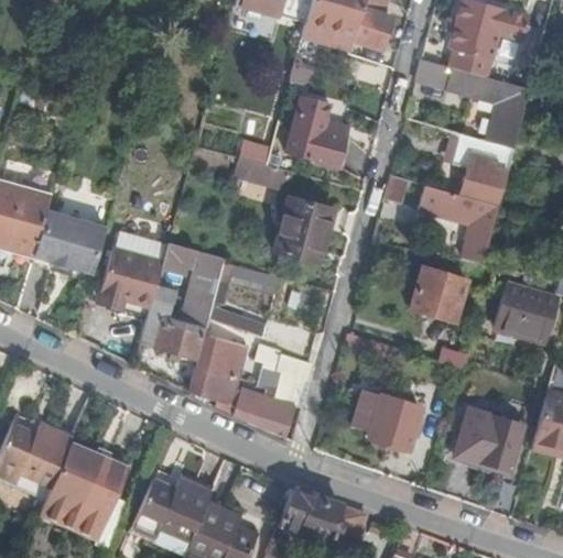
[(240,0),(239,4),(277,15),(281,0),(240,0)]
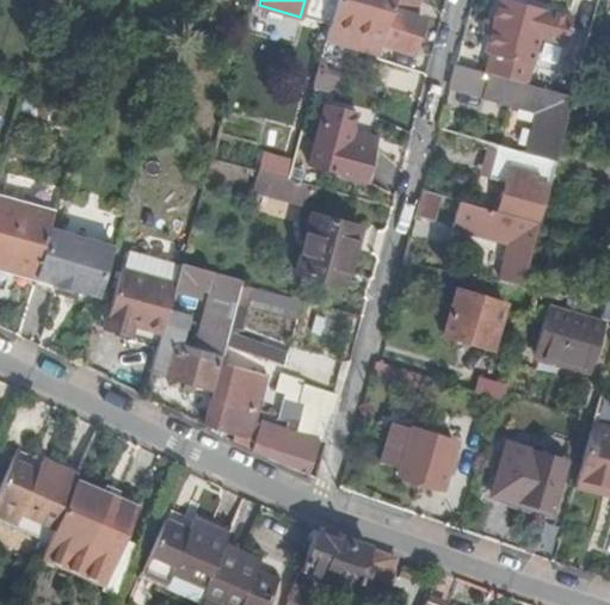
[(338,0),(327,39),(380,55),(383,43),(395,0),(338,0)]
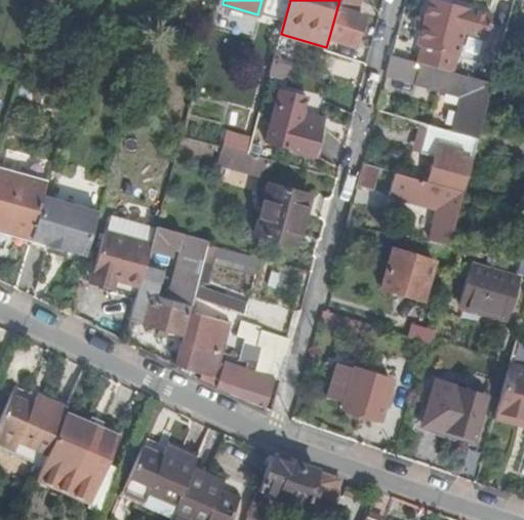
[(339,0),(329,37),(356,45),(365,15),(358,13),(362,0),(339,0)]
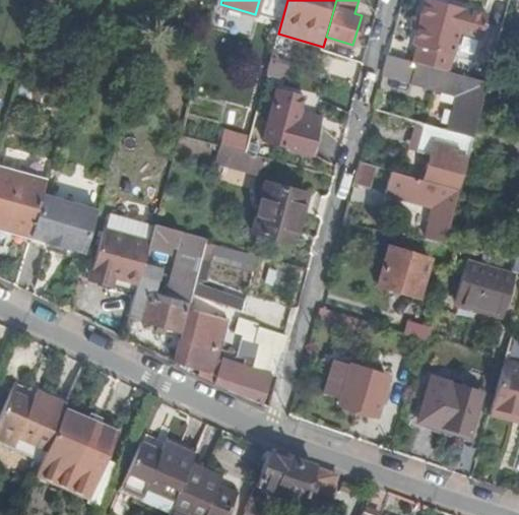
[(413,61),(449,70),(459,30),(481,37),(488,13),(441,0),(426,0),(413,43),(418,44),(413,61)]
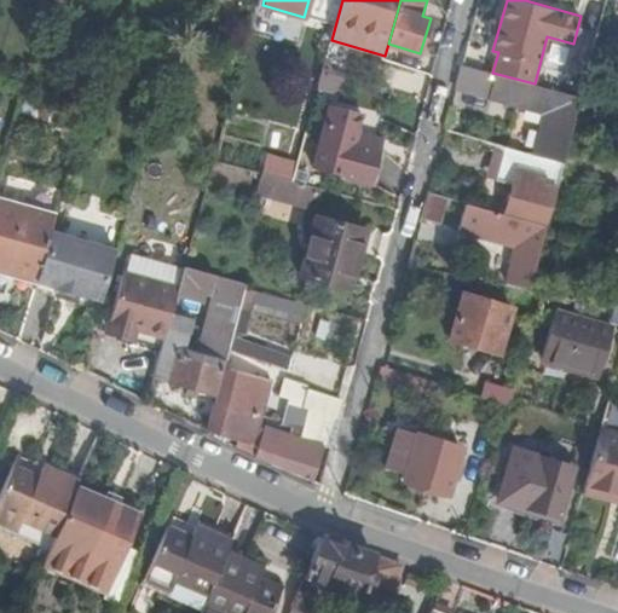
[(583,98),(582,98),(535,84),(492,73),(462,64),(456,88),(548,114),(537,155),(546,157),(565,162),(583,98)]
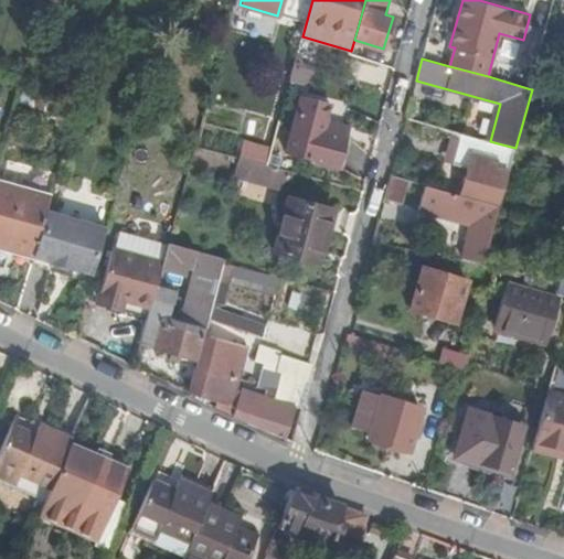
[(326,139),(320,162),(340,168),(348,139),(323,132),(327,121),(331,104),(302,96),(294,130),(326,139)]
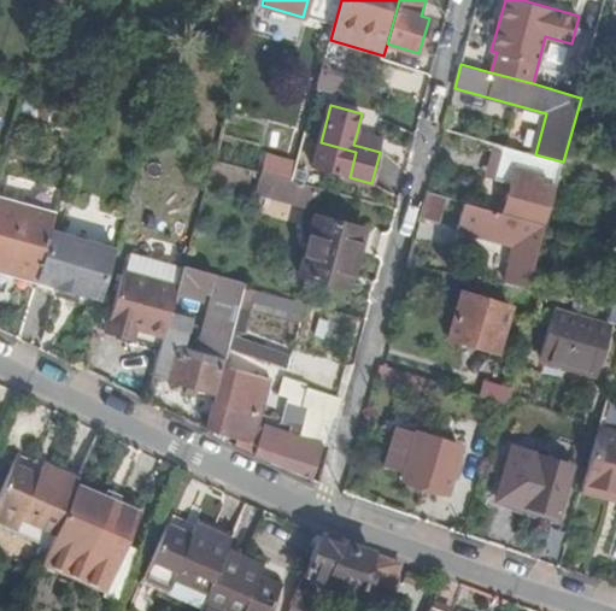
[(353,145),(380,152),(383,140),(357,133),(353,145)]
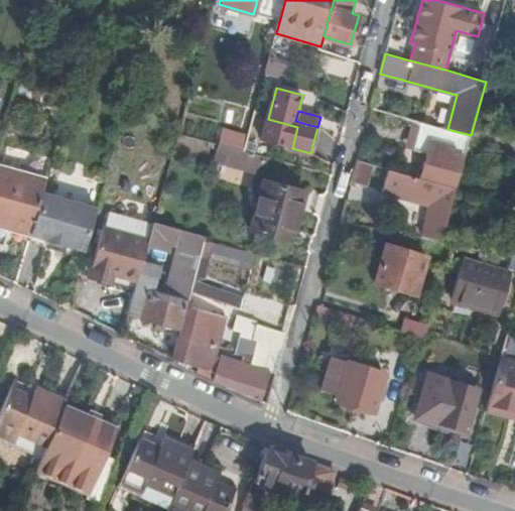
[(262,141),(292,148),(297,127),(268,119),(262,141)]
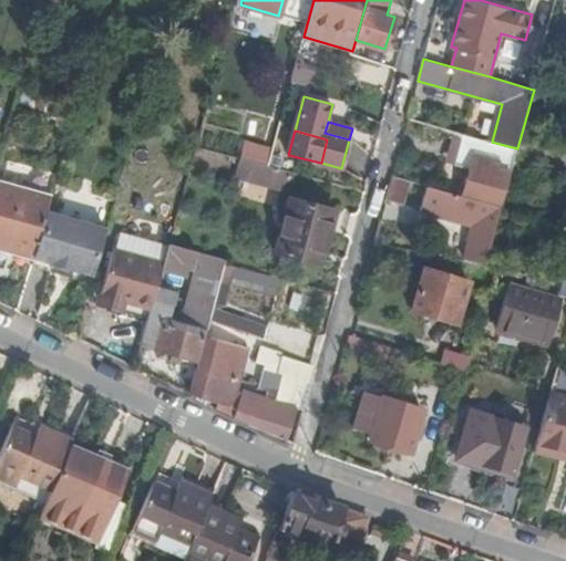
[(511,173),(517,148),(500,144),(498,149),(465,141),(461,159),(472,163),(463,196),(483,201),(493,168),(511,173)]
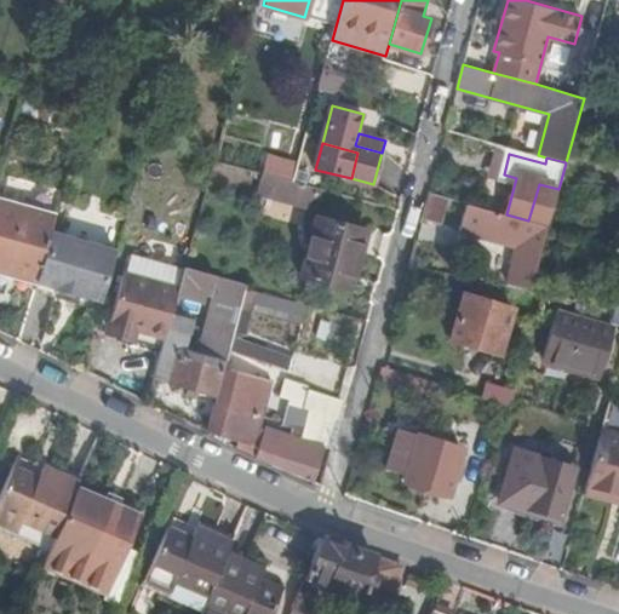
[(276,177),(271,196),(280,199),(285,178),(276,177)]
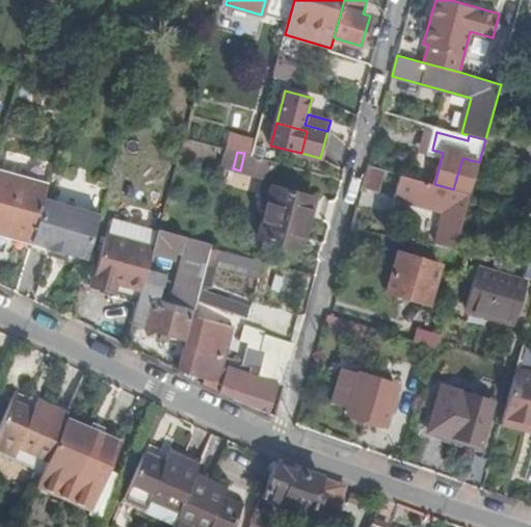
[(267,177),(271,160),(251,155),(244,153),(240,170),(267,177)]
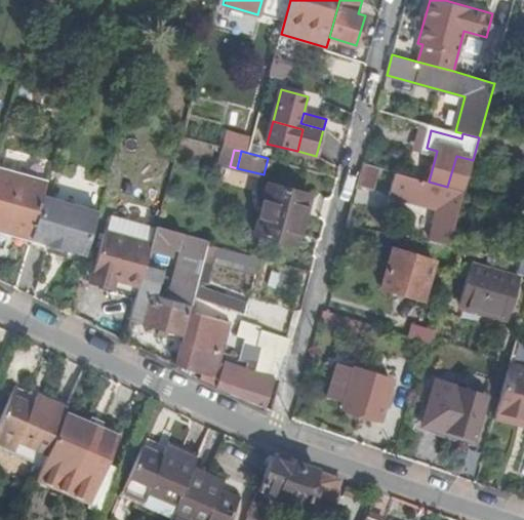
[(465,192),(473,160),(456,156),(447,187),(465,192)]
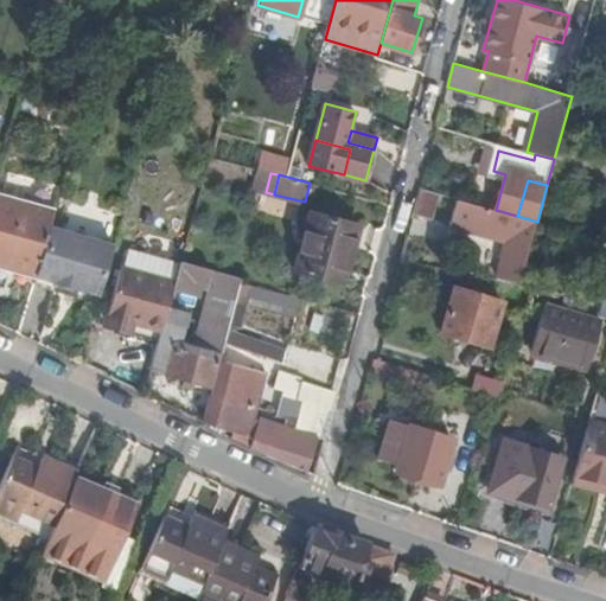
[(420,190),(413,213),(432,218),(439,194),(420,190)]
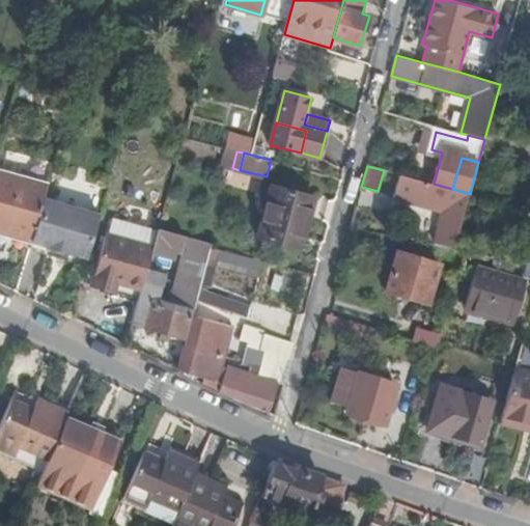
[(0,231),(33,241),(33,240),(46,197),(49,186),(0,170),(0,231)]
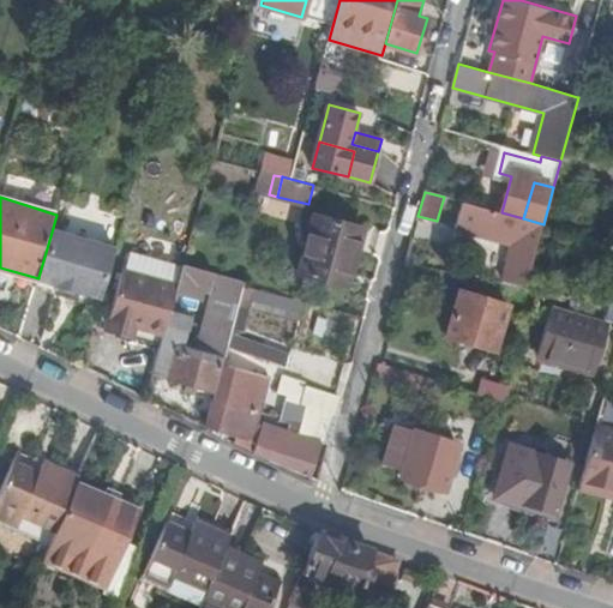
[(505,278),(527,284),(544,224),(523,218),(502,212),(466,203),(458,230),(515,246),(505,278)]
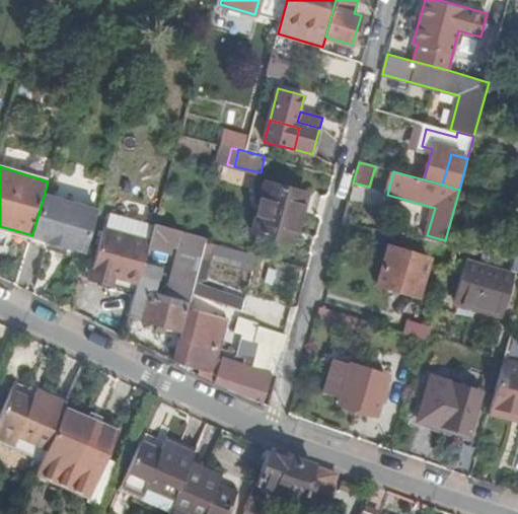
[(291,240),(305,192),(265,180),(251,229),(291,240)]
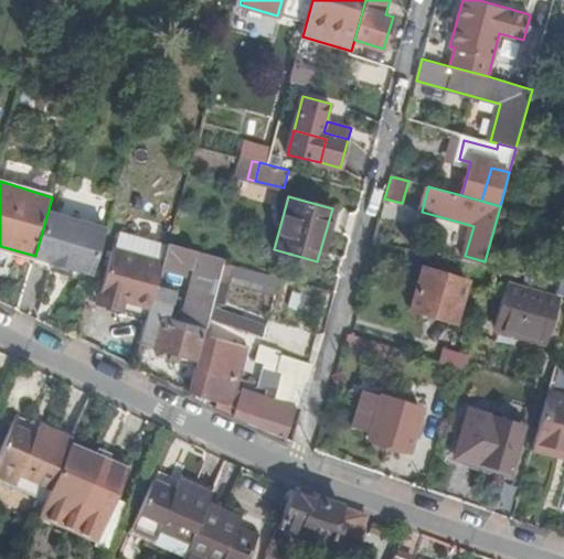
[(76,268),(95,273),(108,228),(49,210),(35,255),(54,260),(53,265),(75,271),(76,268)]
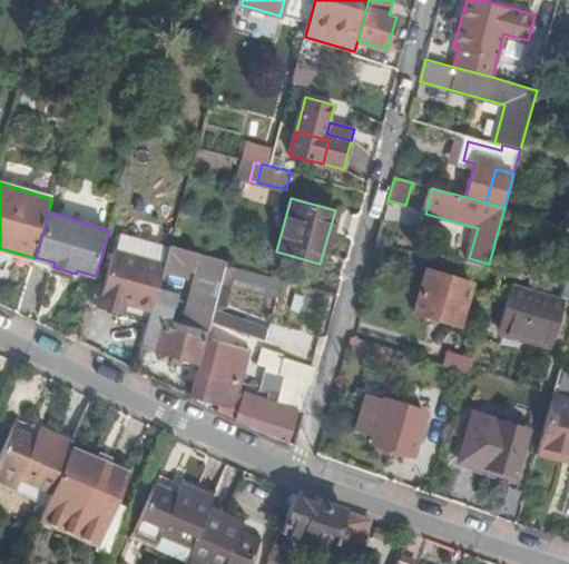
[(120,234),(116,251),(165,267),(166,261),(169,248),(131,237),(133,235),(124,231),(120,234)]
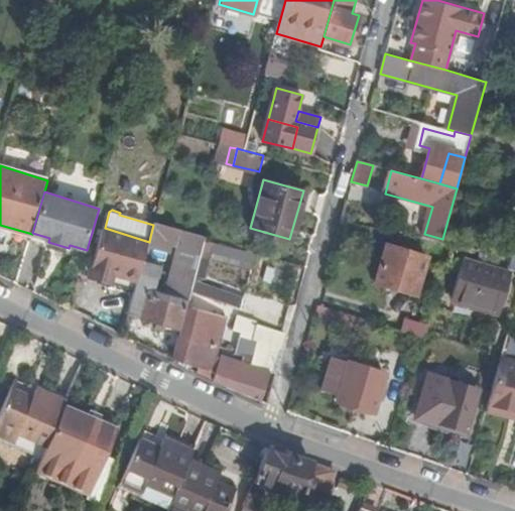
[(138,279),(128,313),(181,329),(206,239),(207,235),(155,222),(154,222),(153,225),(150,237),(172,243),(178,245),(184,246),(182,256),(186,258),(182,276),(183,278),(182,281),(169,277),(165,294),(155,291),(157,284),(151,282),(152,276),(159,277),(164,278),(165,272),(161,270),(161,267),(143,261),(138,279)]
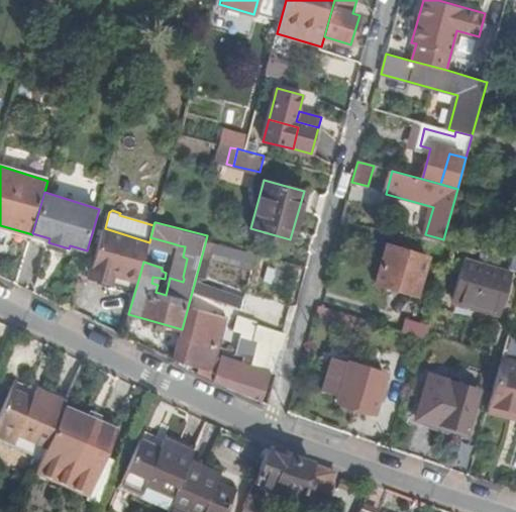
[(115,273),(138,280),(143,262),(148,242),(149,242),(105,228),(92,272),(112,278),(115,273)]
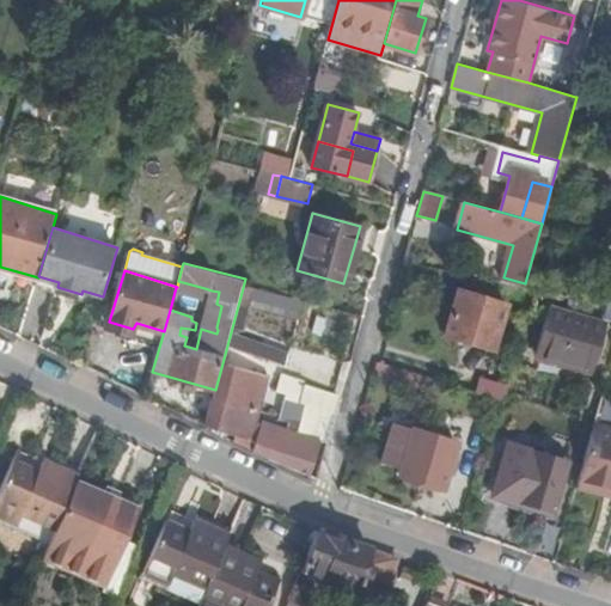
[(295,316),(303,299),(258,280),(251,297),(295,316)]
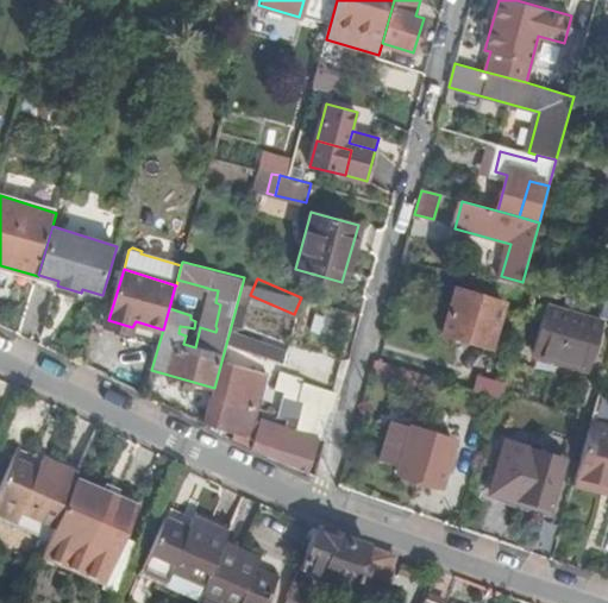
[(176,286),(175,286),(202,294),(204,287),(177,280),(176,286)]
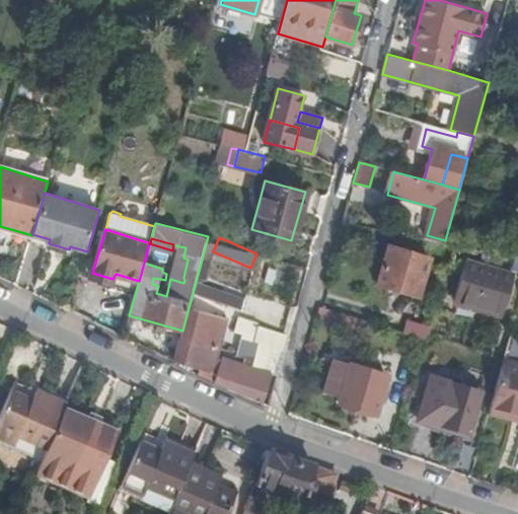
[(186,247),(179,246),(170,279),(183,283),(185,280),(183,278),(188,260),(183,258),(186,247)]
